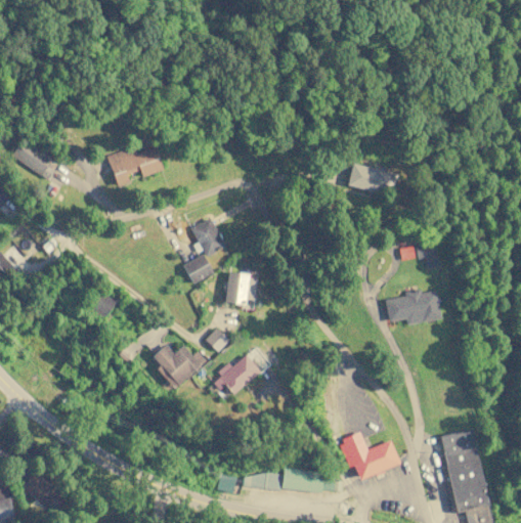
[(48,180),(60,162),(25,137),(12,156),(48,180)]
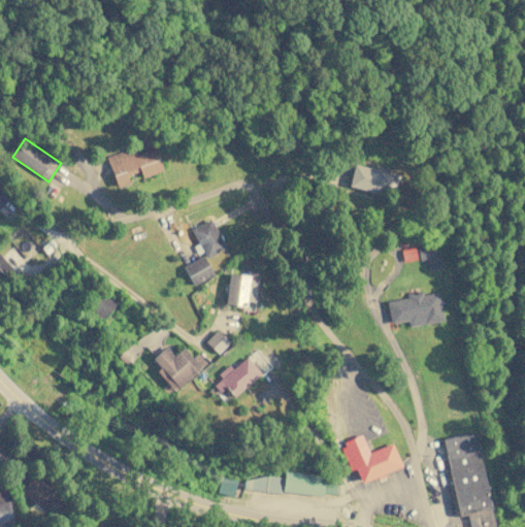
[(108,158),(136,147),(138,155),(157,147),(165,171),(144,178),(141,170),(129,175),(131,184),(119,188),(108,158)]
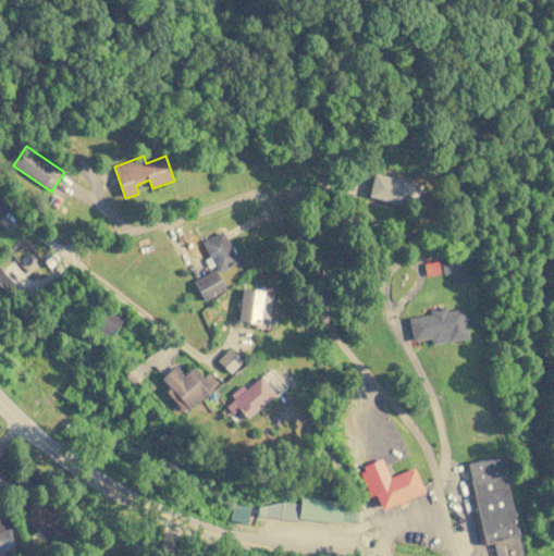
[(376,173),(423,185),(417,209),(369,197),(376,173)]
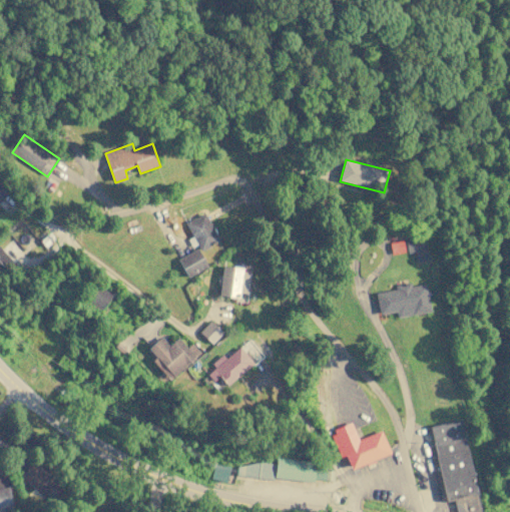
[(0,182),(11,192),(0,204),(0,182)]
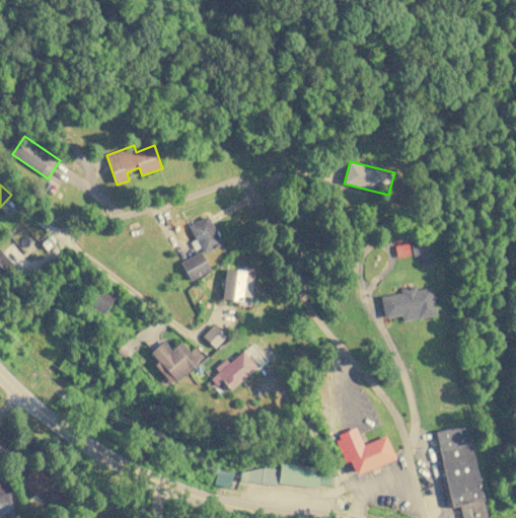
[(209,216),(224,244),(205,254),(202,248),(197,250),(193,243),(198,240),(190,226),(209,216)]
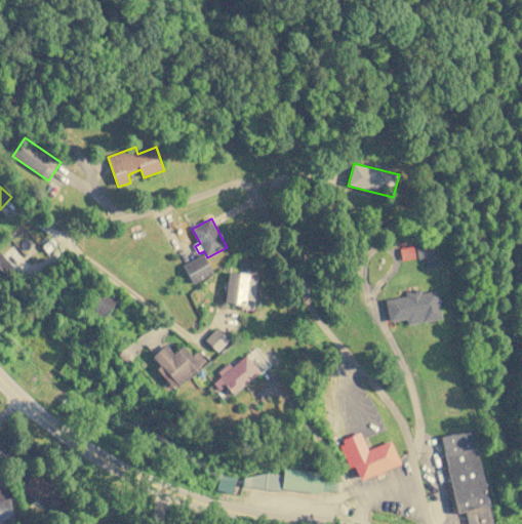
[(53,238),(58,244),(49,253),(43,247),(53,238)]
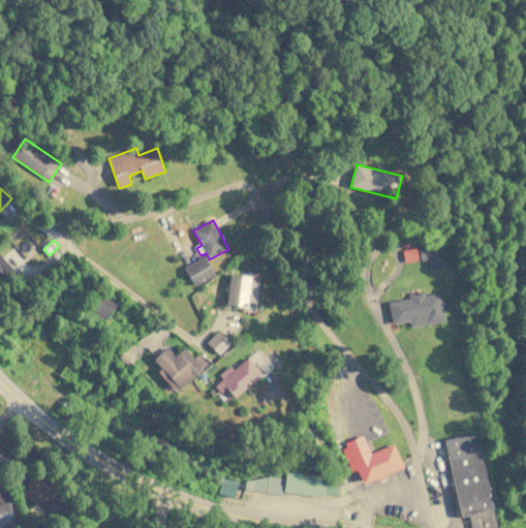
[(442,269),(432,271),(430,259),(422,260),(420,245),(438,242),(442,269)]
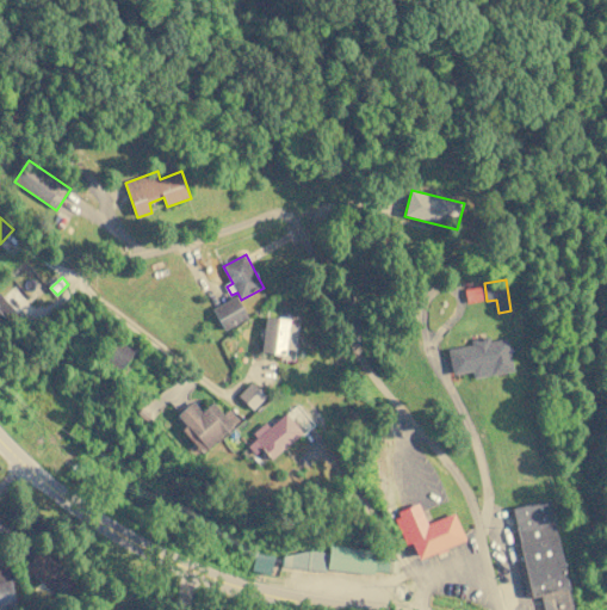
[(0,293),(17,312),(0,326),(0,293)]
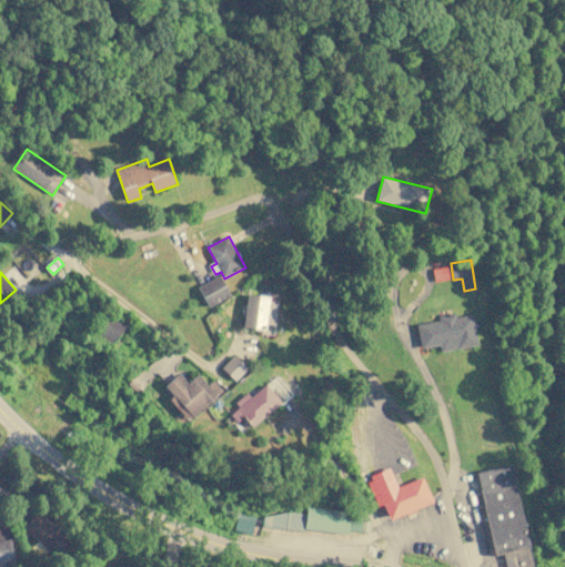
[(221,276),(232,295),(210,309),(199,289),(221,276)]
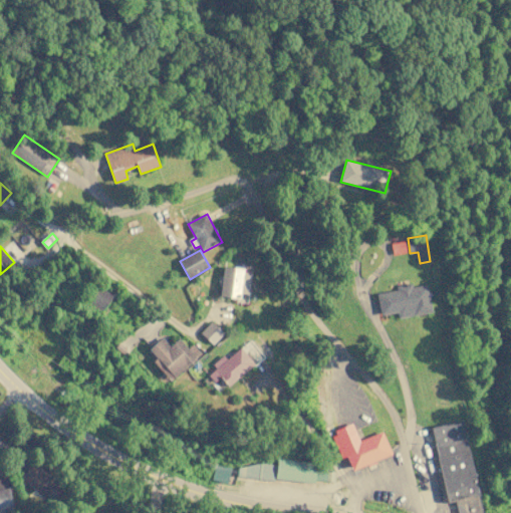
[(225,266),(245,269),(244,273),(251,274),(249,294),(242,293),(241,300),(220,297),(222,285),(220,285),(221,277),(223,277),(225,266)]
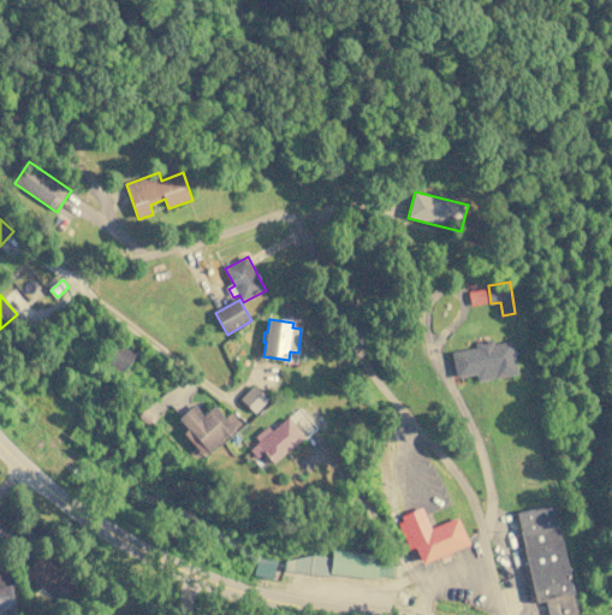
[(138,354),(122,374),(105,360),(120,339),(138,354)]
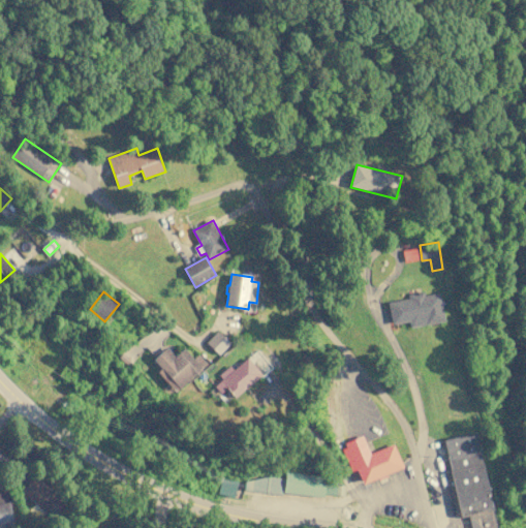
[(409,294),(426,291),(426,296),(441,292),(446,322),(411,329),(410,321),(394,324),(390,303),(410,299),(409,294)]
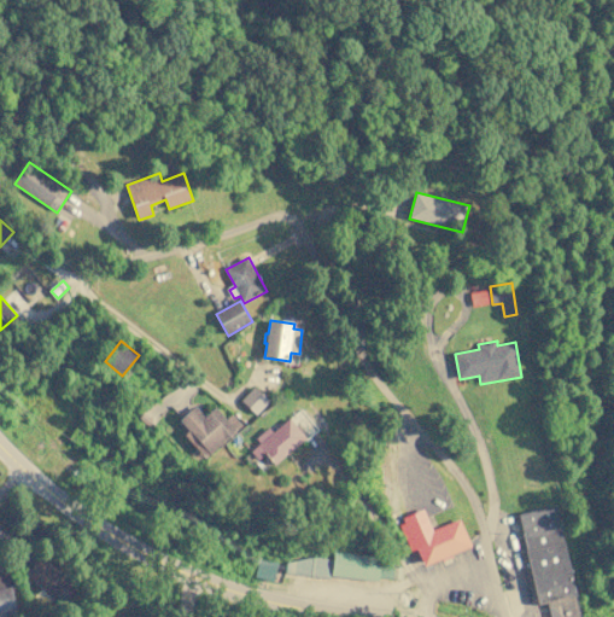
[(256,386),(270,401),(257,415),(243,401),(256,386)]
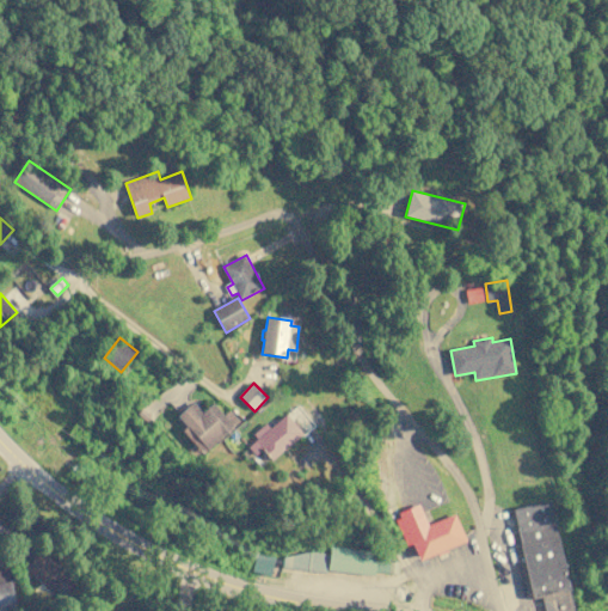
[(195,402),(204,413),(215,403),(226,415),(232,410),(241,421),(204,454),(184,431),(188,427),(178,416),(195,402)]
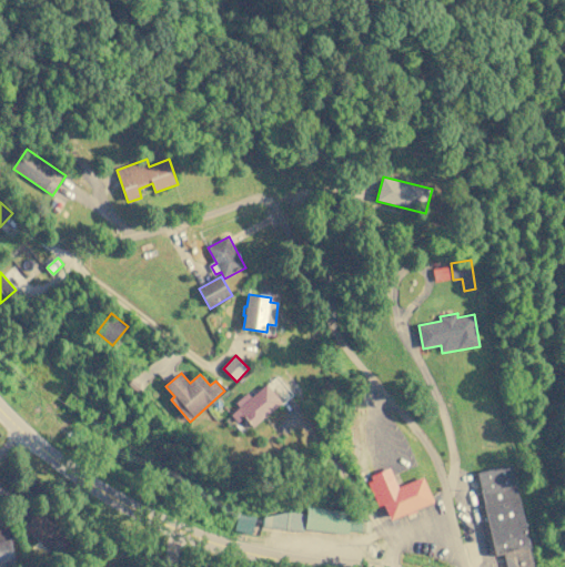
[(129,384),(133,380),(142,388),(138,393),(129,384)]
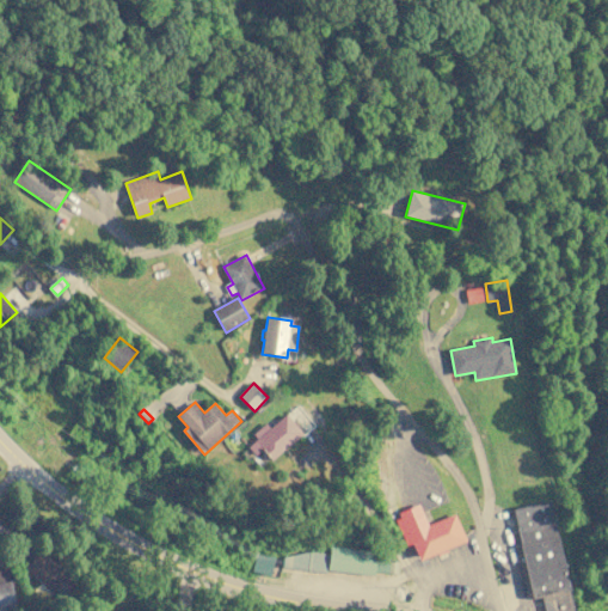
[(288,415),(305,434),(272,462),(263,451),(257,456),(249,447),(258,439),(255,434),(268,423),(271,428),(288,415)]
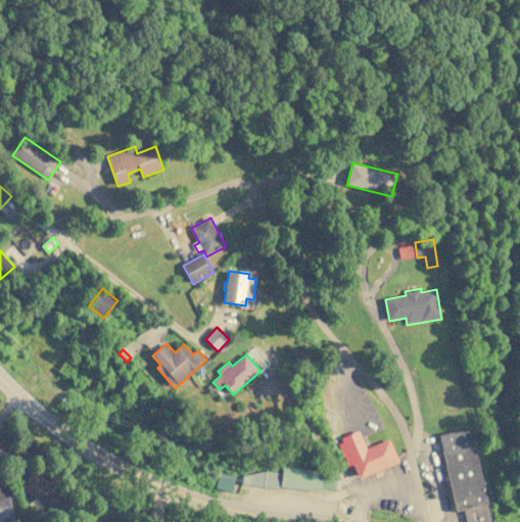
[(472,427),(492,521),(467,521),(465,510),(456,512),(439,434),(472,427)]
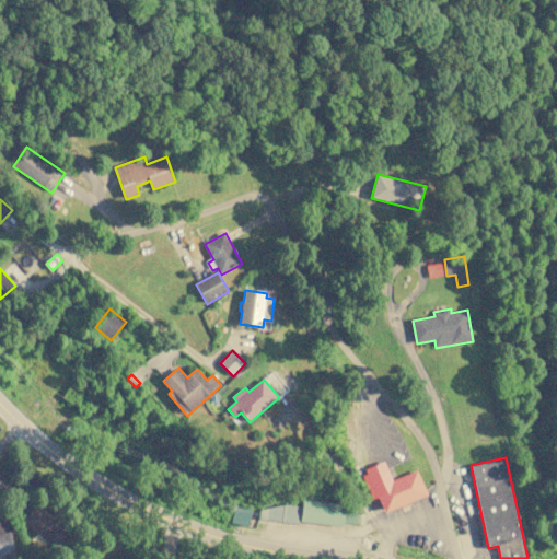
[(427,496),(417,470),(393,480),(385,462),(367,469),(369,474),(363,476),(374,500),(378,498),(384,513),(427,496)]
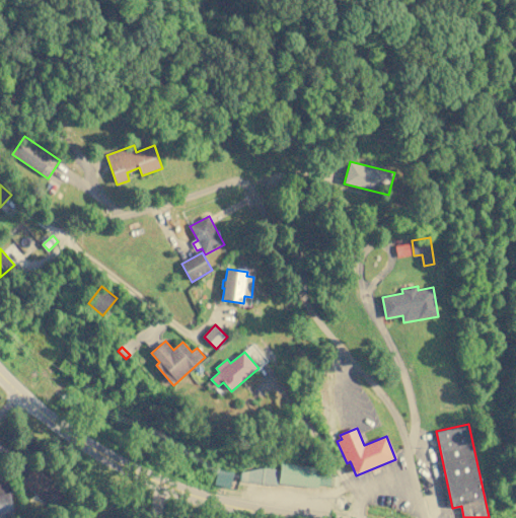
[(339,477),(333,476),(334,470),(281,462),(280,469),(264,467),(241,472),(240,482),(279,487),(279,484),(318,490),(319,484),(338,487),(339,477)]
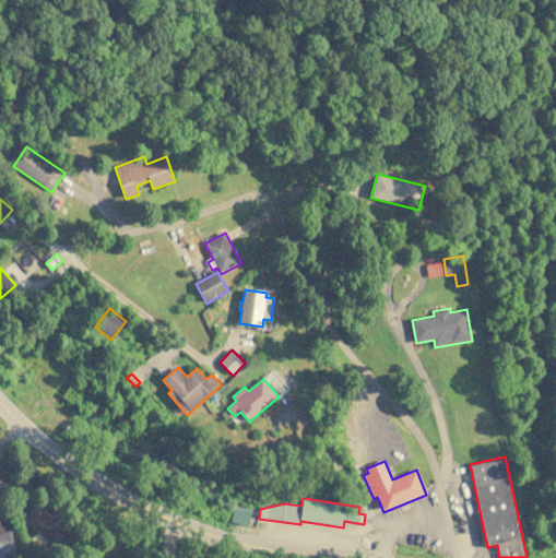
[(22,520),(50,544),(67,524),(38,500),(22,520)]
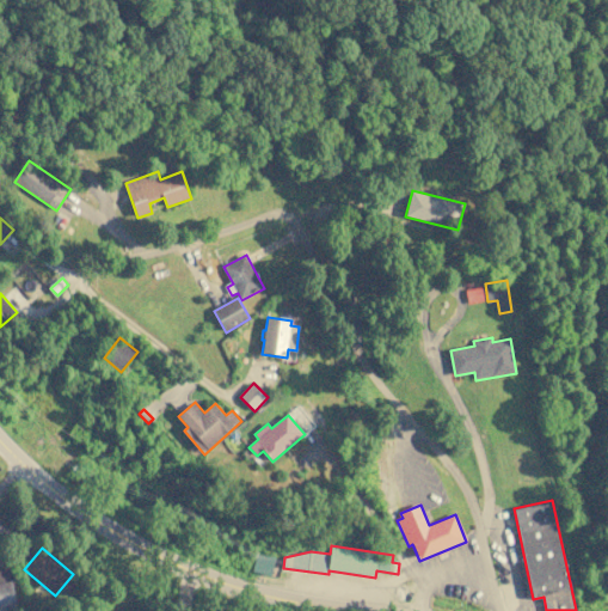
[(276,557),(271,575),(253,572),(258,553),(276,557)]
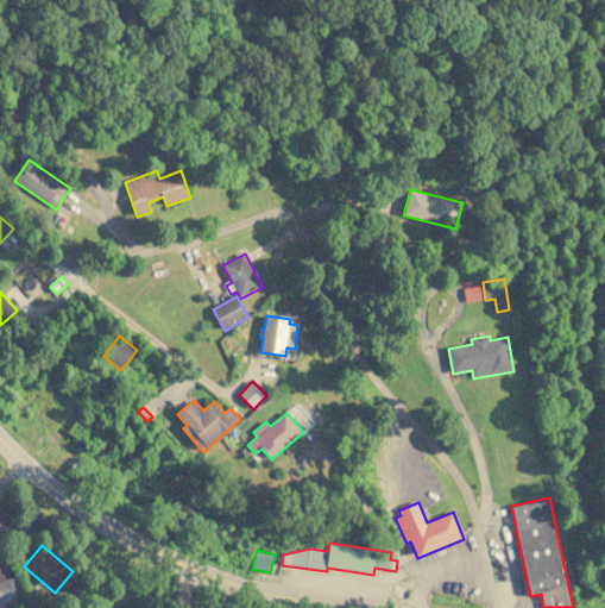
[(0,580),(13,577),(18,605),(0,607),(0,580)]
